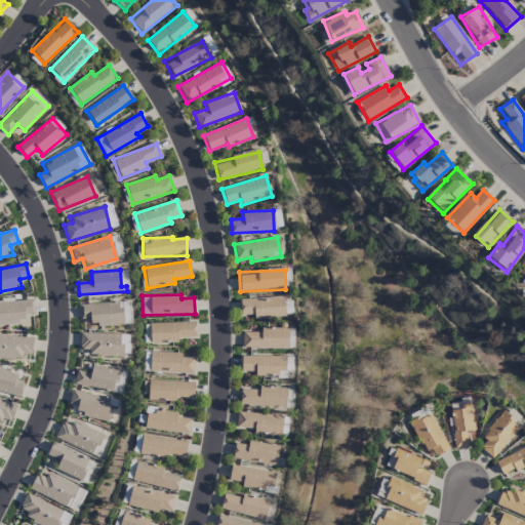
[(285,317),(284,297),(240,298),(240,316),(253,316),(253,318),(285,317)]
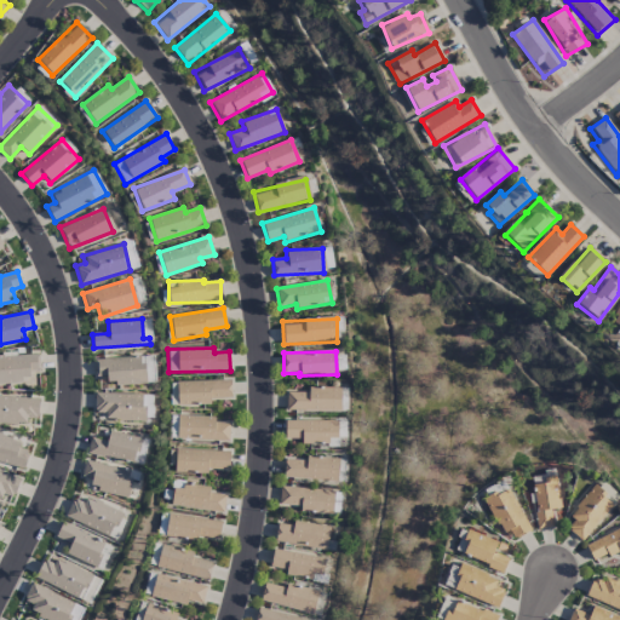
[(0,383),(30,380),(29,372),(40,371),(39,354),(0,356),(0,383)]
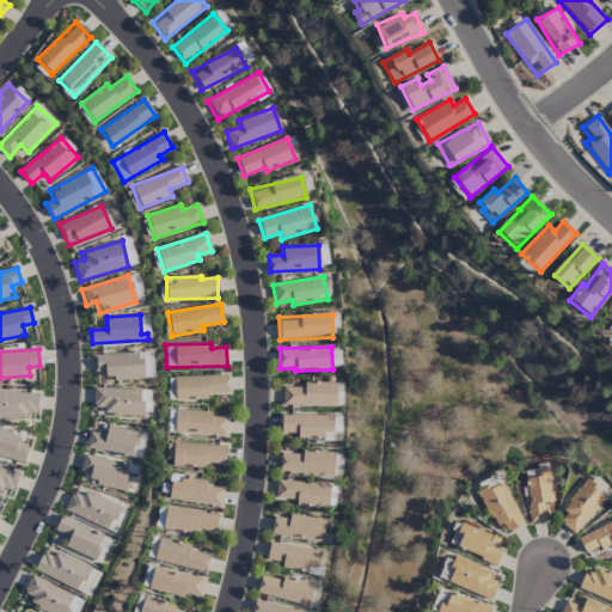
[(142,379),(141,353),(96,354),(96,372),(105,372),(105,380),(142,379)]
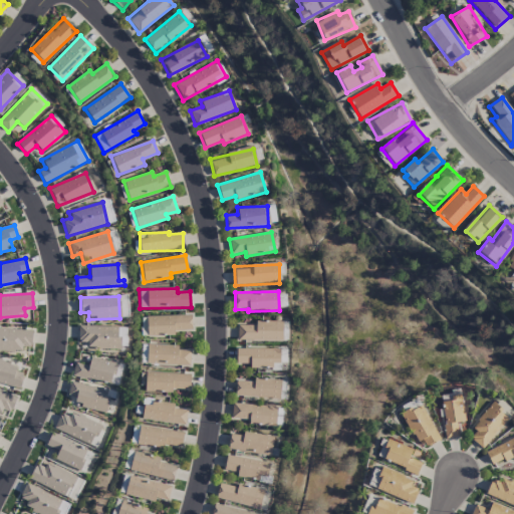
[(174,335),(174,330),(192,330),(191,315),(146,316),(147,336),(174,335)]
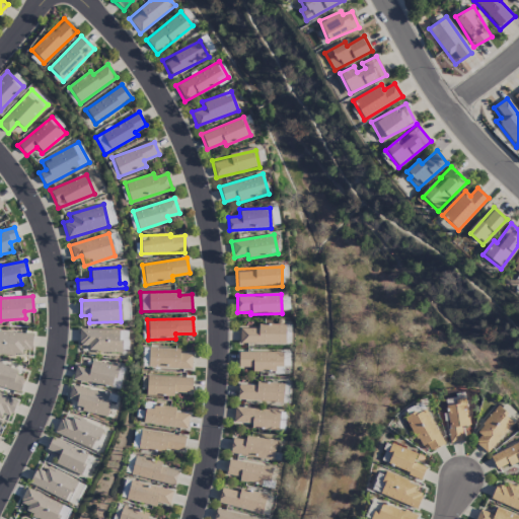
[(239,344),(285,345),(286,324),(255,324),(255,328),(239,328),(239,344)]
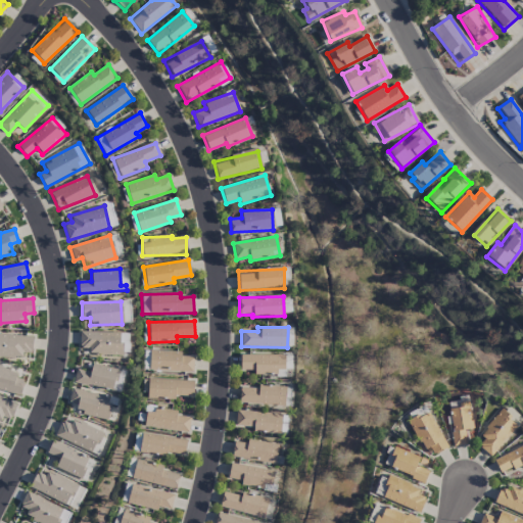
[(122,332),(80,332),(80,353),(121,353),(122,332)]
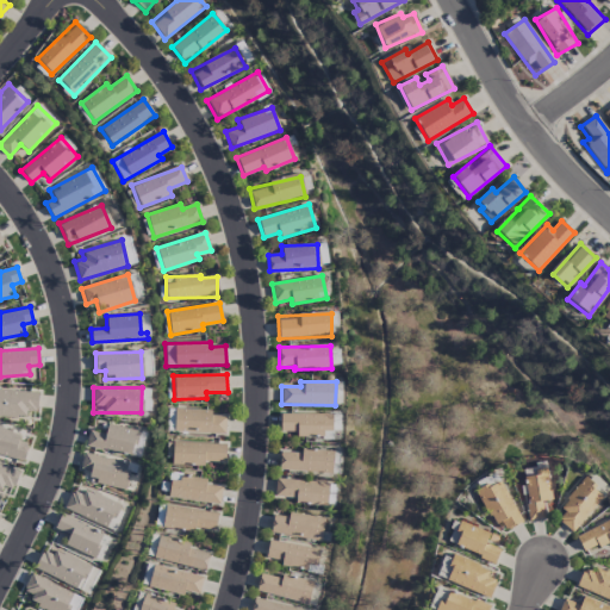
[(0,416),(25,419),(26,411),(36,412),(38,393),(0,390),(0,416)]
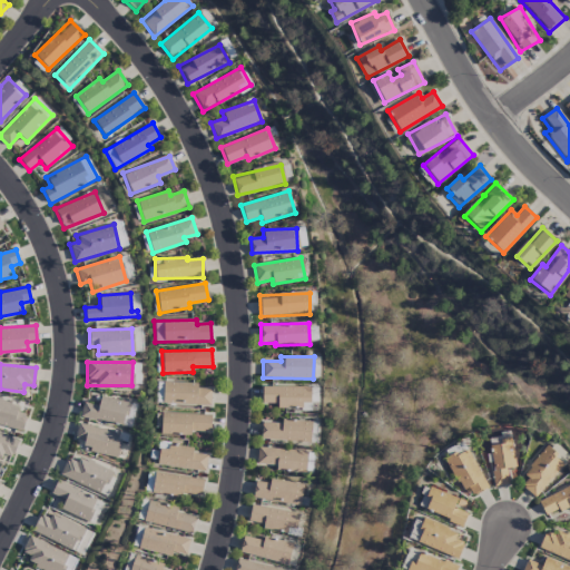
[(210,389),(197,387),(198,383),(163,382),(163,404),(209,405),(210,389)]
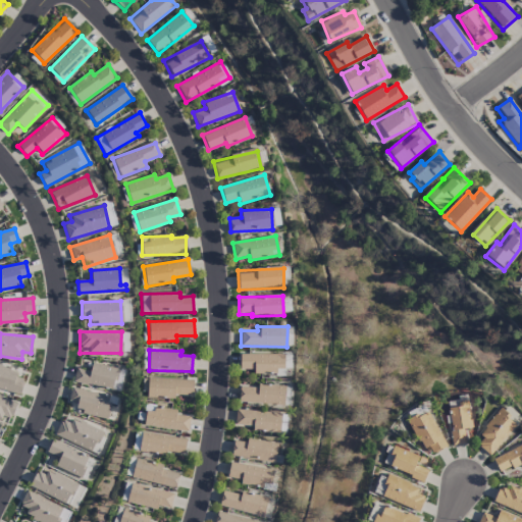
[(240,369),(253,369),(253,373),(284,374),(284,355),(240,354),(240,369)]
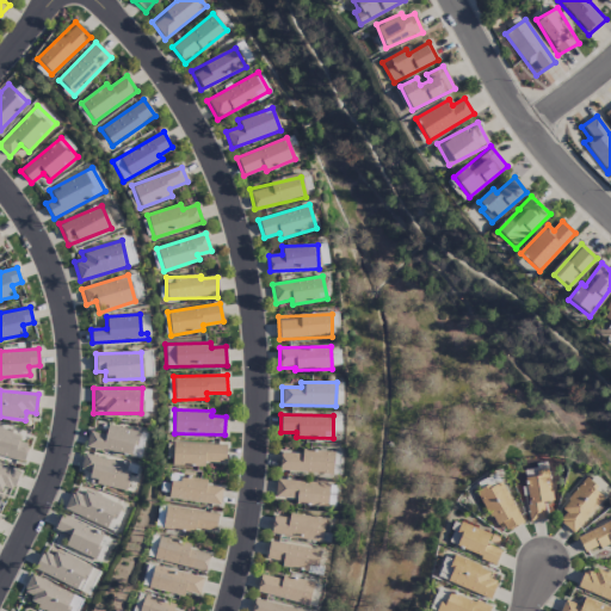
[(86,446),(133,457),(139,432),(107,424),(105,434),(90,431),(86,446)]
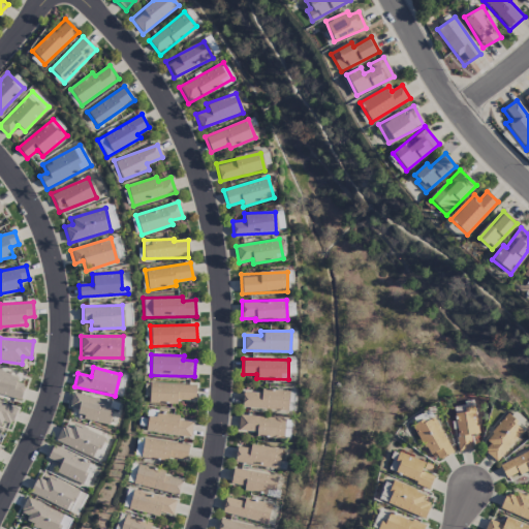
[(0,395),(20,400),(24,384),(16,382),(18,375),(0,370),(0,395)]
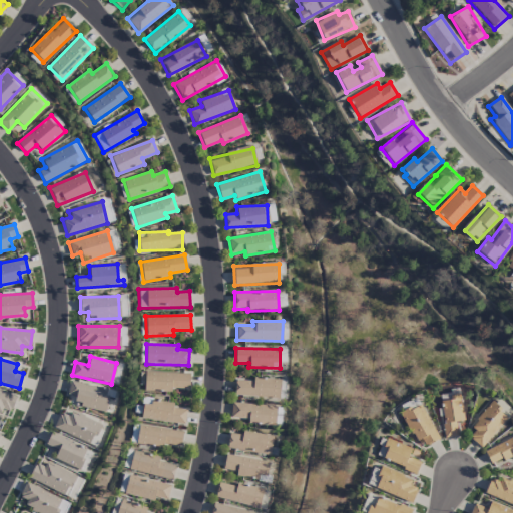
[(188,391),(189,374),(144,372),(144,390),(188,391)]
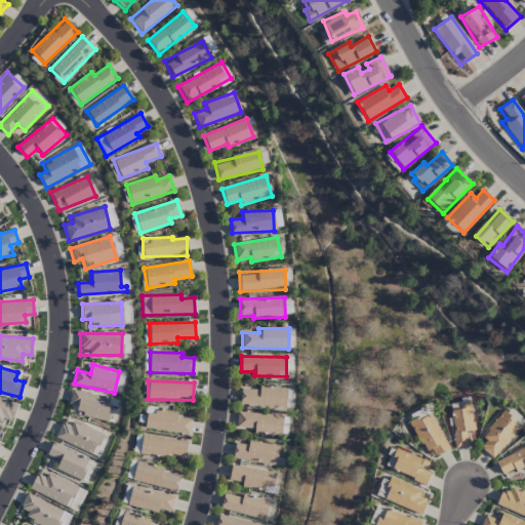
[(259,390),(241,389),(240,405),(286,407),(287,388),(259,387),(259,390)]
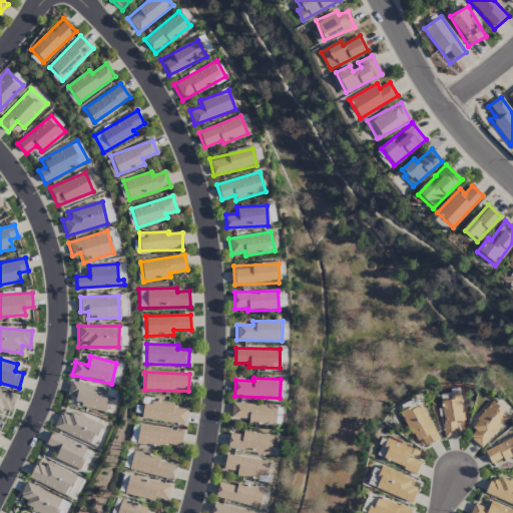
[(79,406),(103,413),(109,391),(70,381),(66,396),(81,399),(79,406)]
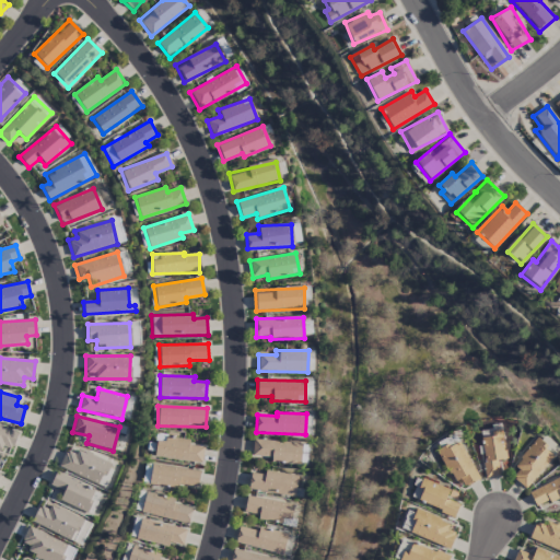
[(18,433),(0,426),(0,452),(2,446),(12,450),(18,433)]
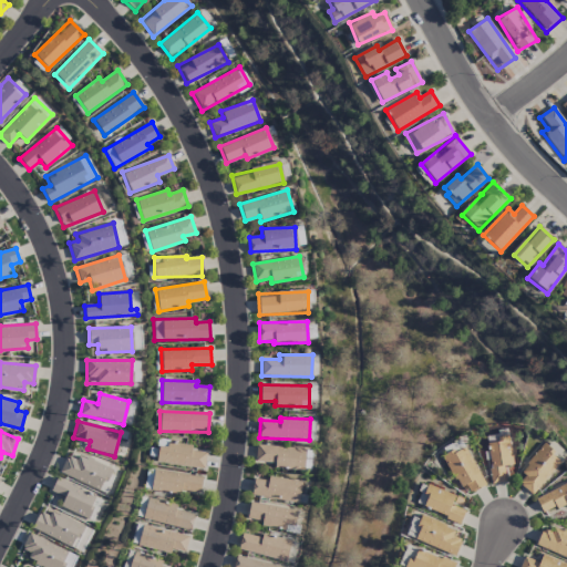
[(507,435),(484,440),(493,484),(506,482),(503,466),(513,465),(507,435)]
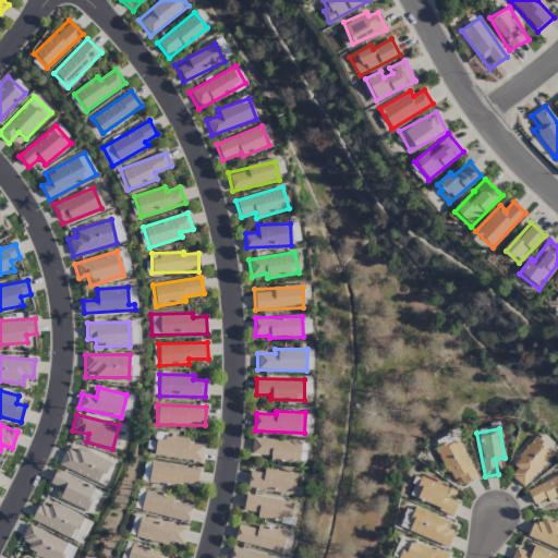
[(202,461),(203,445),(189,444),(190,437),(156,434),(154,457),(202,461)]
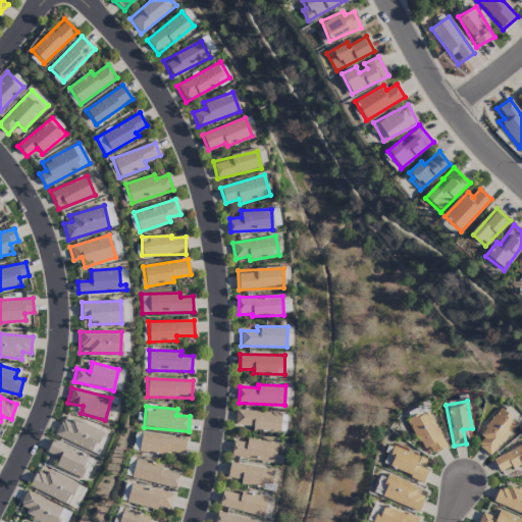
[(489,457),(519,419),(515,415),(513,418),(500,408),(478,434),(484,439),(478,447),(489,457)]
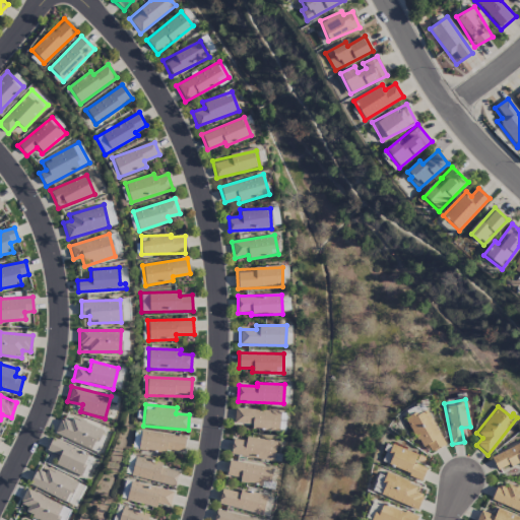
[(280,412),(235,407),(234,424),(252,426),(251,430),(278,432),(280,412)]
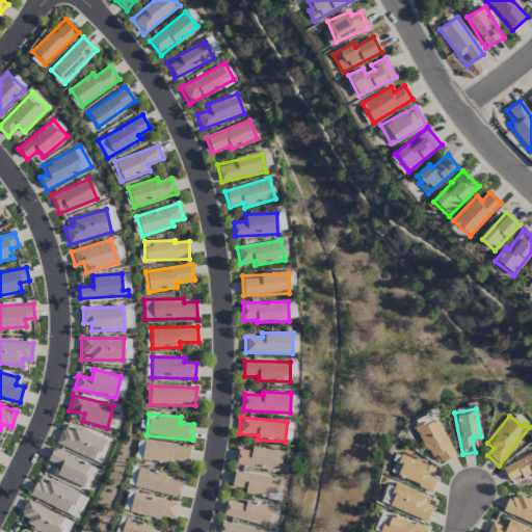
[(428,458),(439,454),(441,461),(453,457),(439,420),(427,424),(426,422),(416,426),(428,458)]
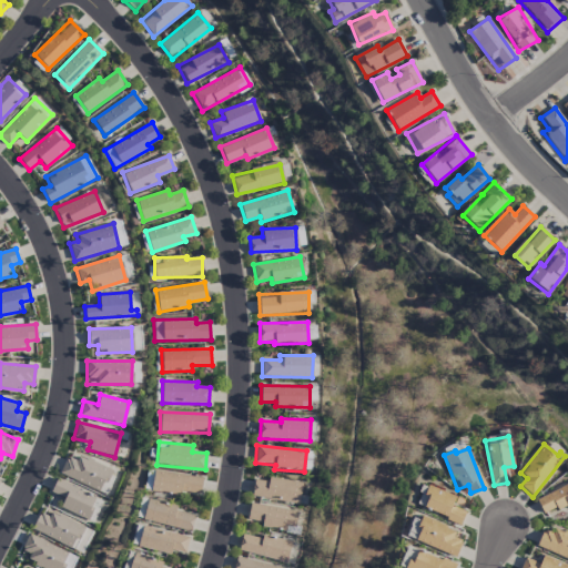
[(67,457),(60,476),(102,490),(110,467),(78,456),(77,460),(67,457)]
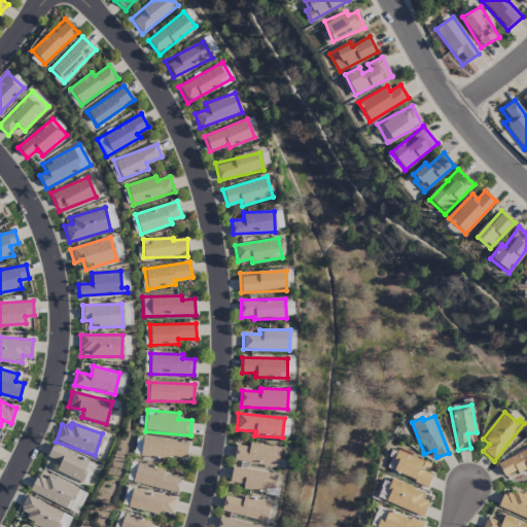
[(167,459),(167,457),(185,459),(187,443),(142,437),(140,456),(167,459)]
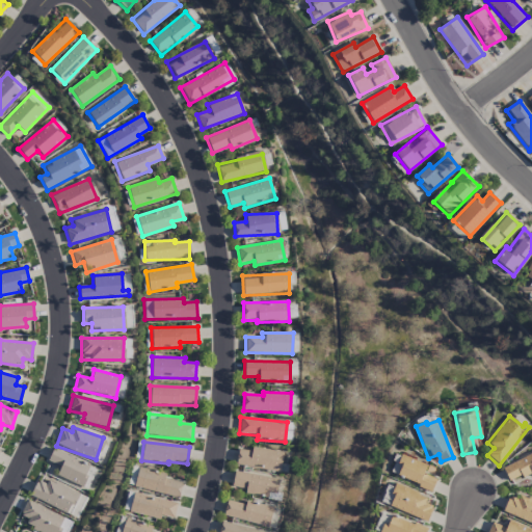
[(283,452),(249,448),(249,451),(238,450),(236,466),(280,472),(283,452)]
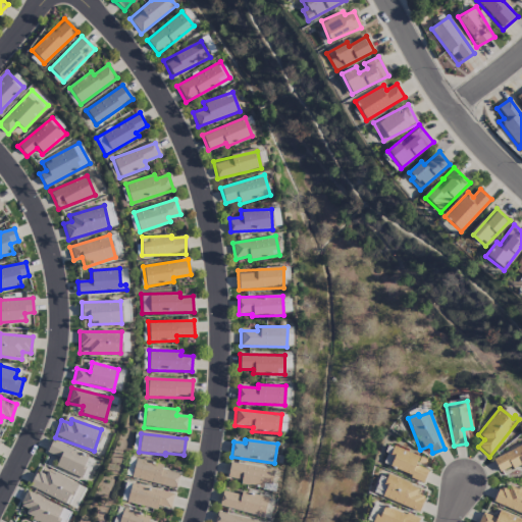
[(521,445),(492,459),(499,473),(521,463),(521,445)]
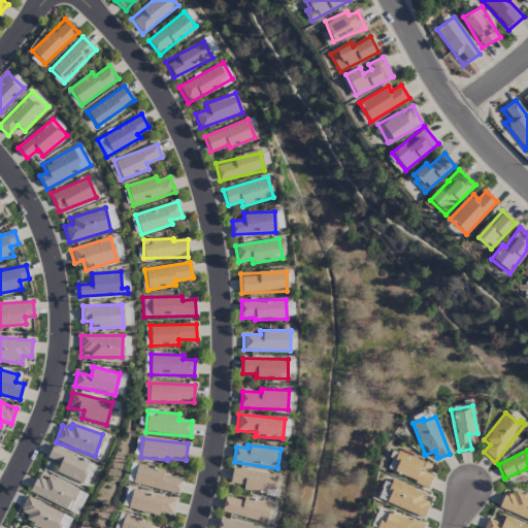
[(428,487),(433,475),(420,470),(423,462),(396,451),(388,470),(428,487)]
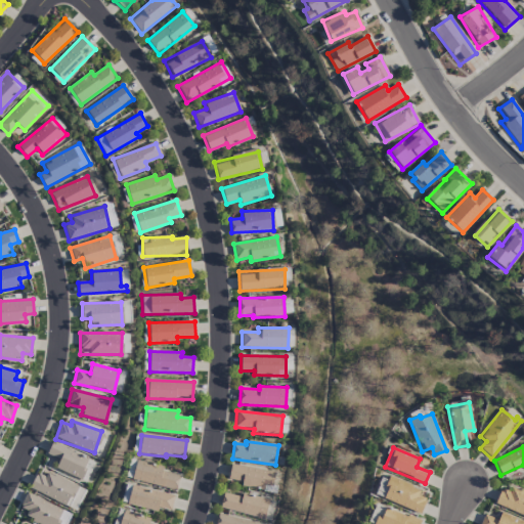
[(177,489),(179,475),(162,471),(163,466),(135,461),(132,481),(177,489)]
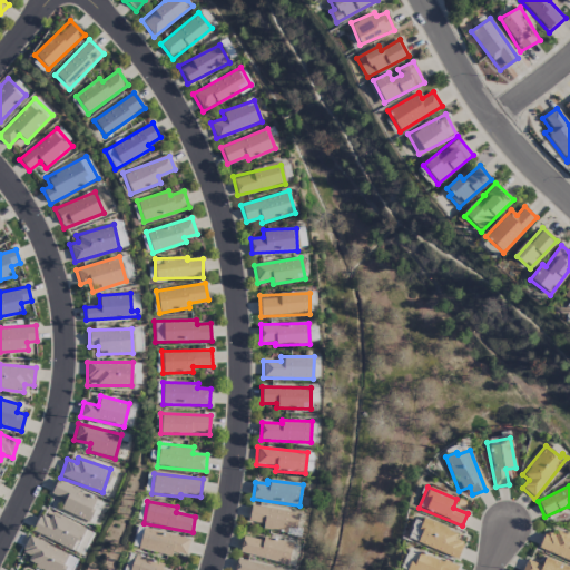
[(248,521),(262,524),(261,529),(296,536),(300,513),(251,504),(248,521)]
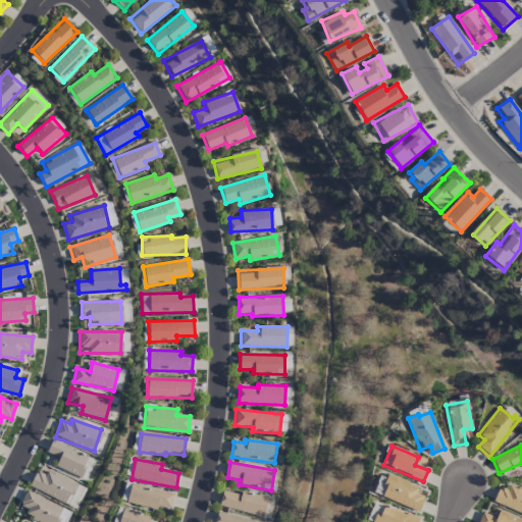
[(38,471),(30,486),(66,505),(76,484),(48,469),(45,475),(38,471)]
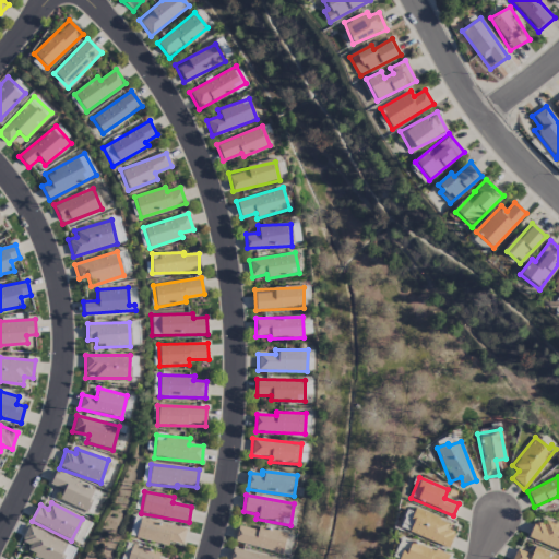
[(448,548),(456,527),(416,511),(407,532),(448,548)]
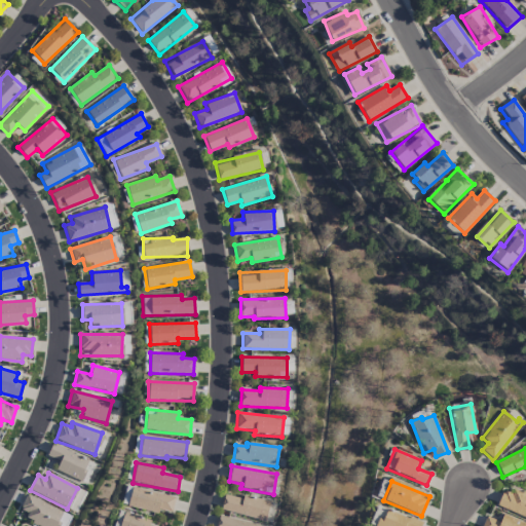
[(157,514),(158,510),(171,513),(175,497),(133,487),(127,506),(157,514)]
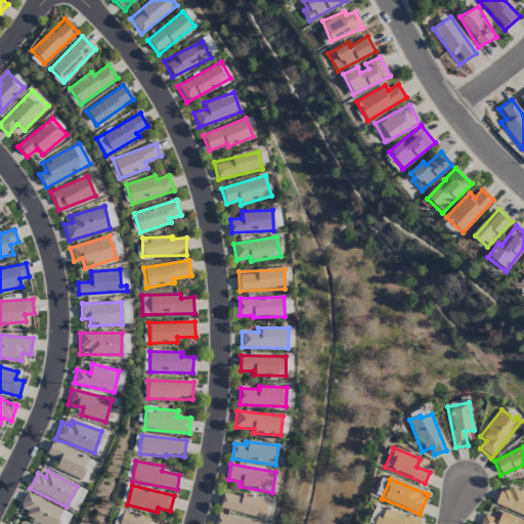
[(494,506),(523,516),(523,492),(512,488),(510,492),(500,488),(494,506)]
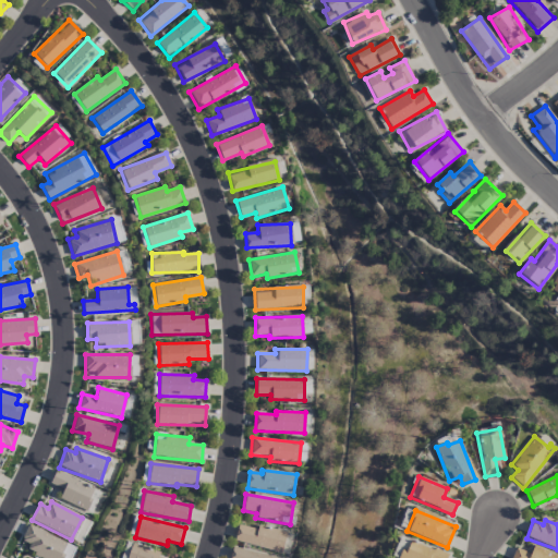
[(257,529),(238,524),(234,542),(281,553),(287,532),(258,525),(257,529)]
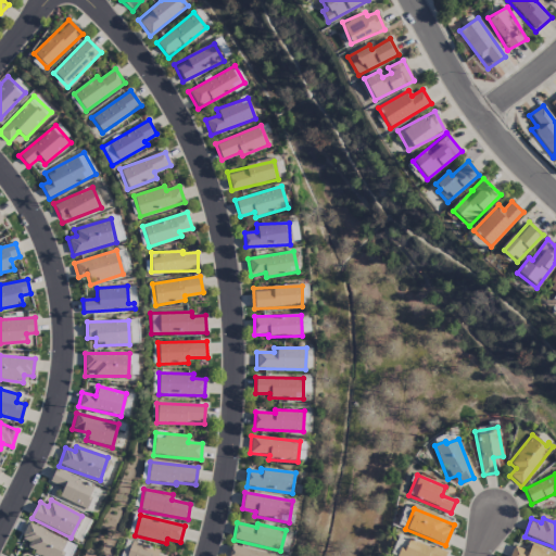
[(68,542),(27,523),(21,539),(29,542),(26,550),(40,555),(64,555),(68,548),(66,547),(68,542)]
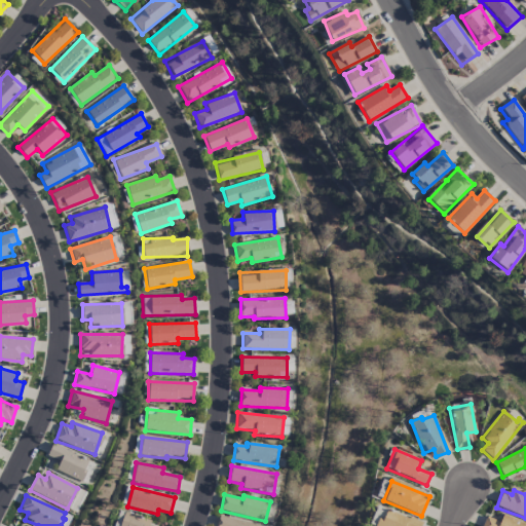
[(375,525),(420,525),(422,523),(387,510),(382,522),(378,520),(375,525)]
